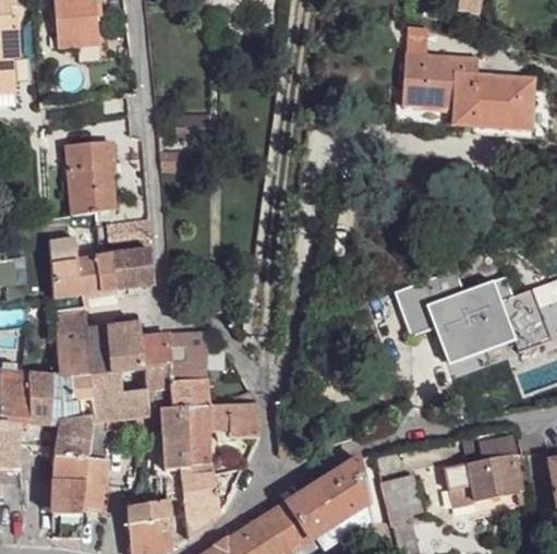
[(0,77),(13,77),(12,52),(19,52),(16,24),(11,24),(10,13),(10,2),(15,2),(15,0),(0,0),(0,77)]
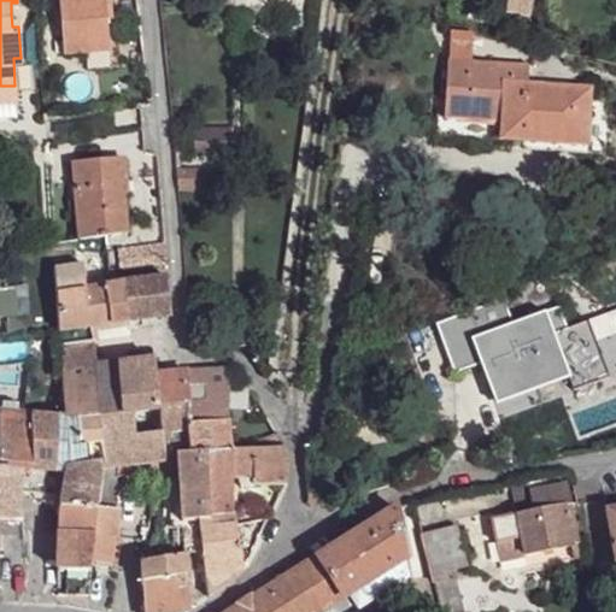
[(59,0),(63,51),(109,47),(105,6),(110,5),(109,0),(59,0)]
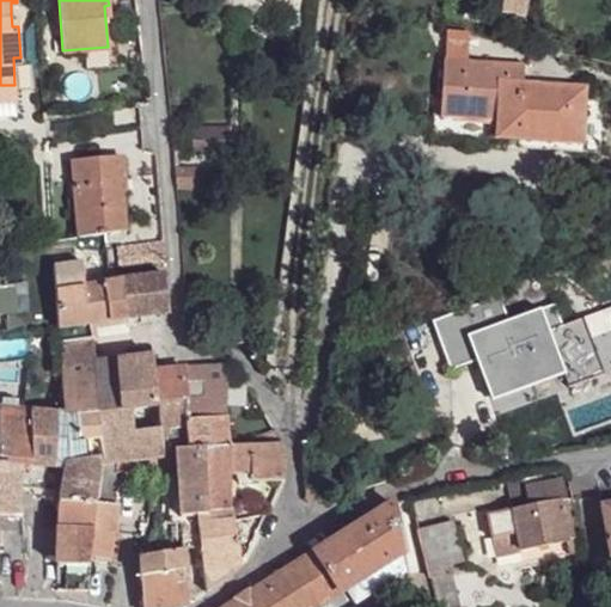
[(523,62),(443,57),(440,86),(451,87),(448,115),(495,118),(495,136),(581,141),(585,84),(523,80),(523,62)]
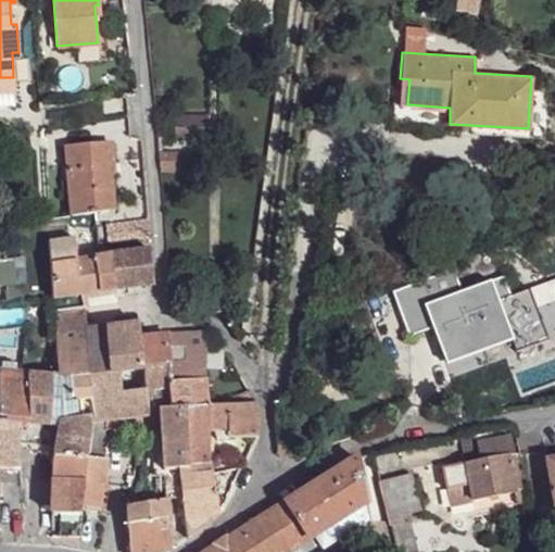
[(0,89),(14,88),(13,77),(0,77),(0,89)]
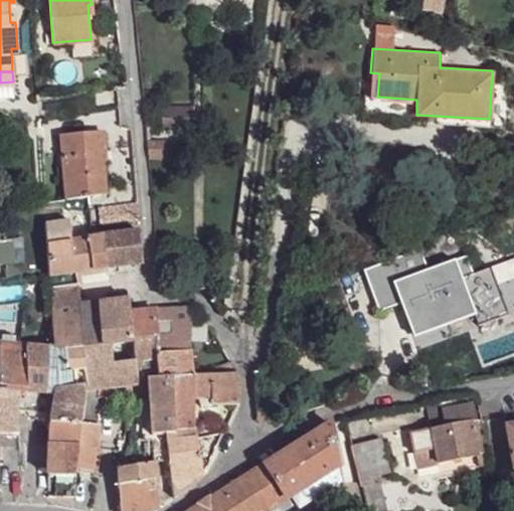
[(379,73),(370,72),(370,97),(377,97),(379,73)]
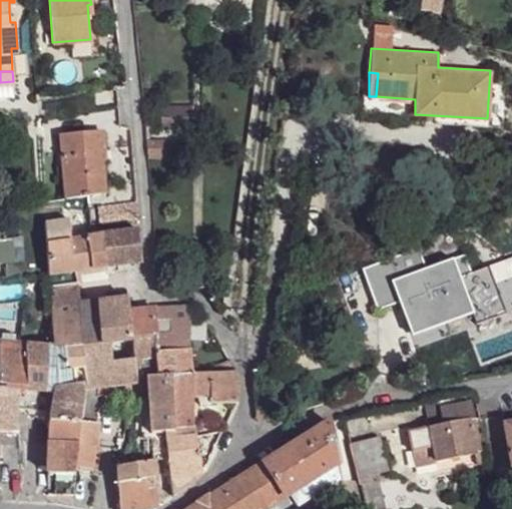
[(154,121),(188,119),(187,101),(152,104),(154,121)]
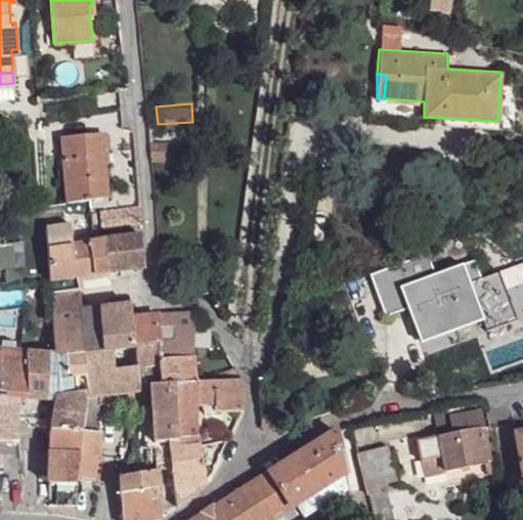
[(98,159),(97,131),(63,132),(68,197),(106,195),(104,162),(103,159),(98,159)]
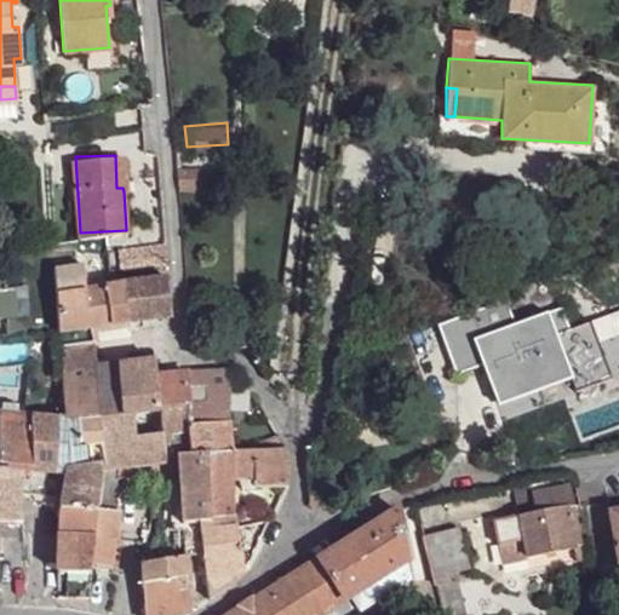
[(125,155),(115,155),(116,188),(122,188),(124,191),(127,190),(125,155)]
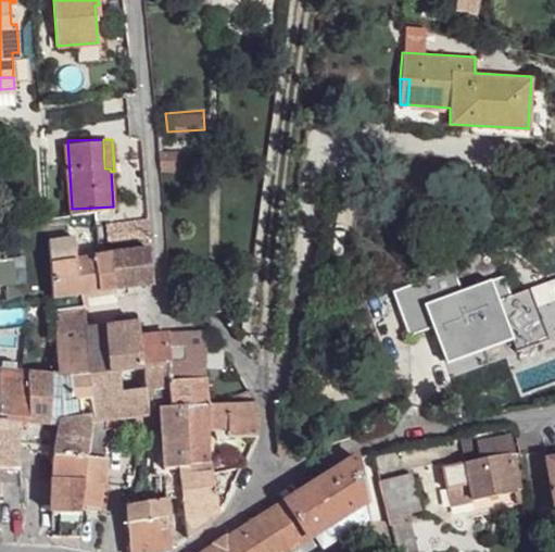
[(158,149),(159,168),(175,167),(174,148),(158,149)]
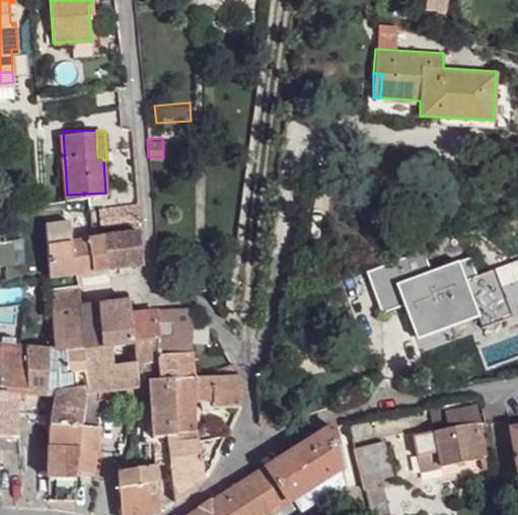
[(139,219),(138,203),(98,208),(100,223),(139,219)]
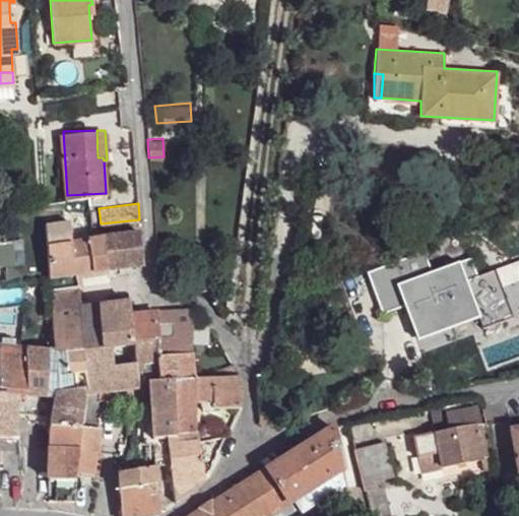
[(46,222),(48,243),(71,241),(69,220),(46,222)]
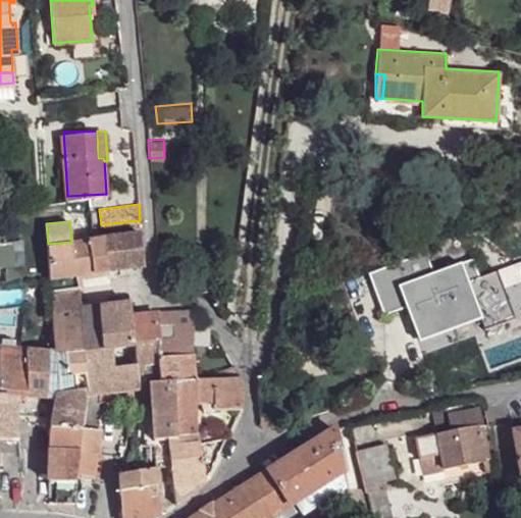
[(144,264),(140,231),(104,237),(108,268),(144,264)]
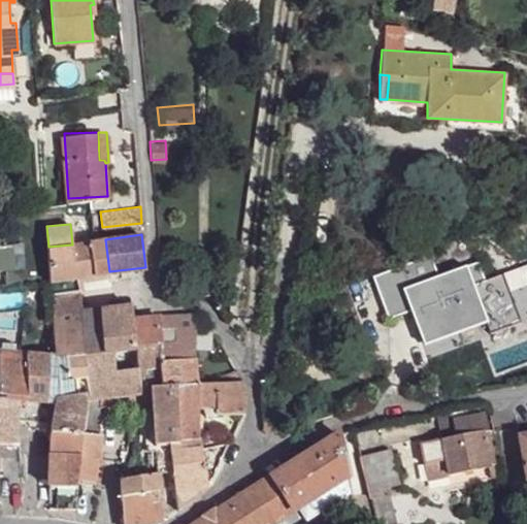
[(76,276),(109,271),(105,239),(93,241),(72,244),(48,247),(51,280),(76,276)]
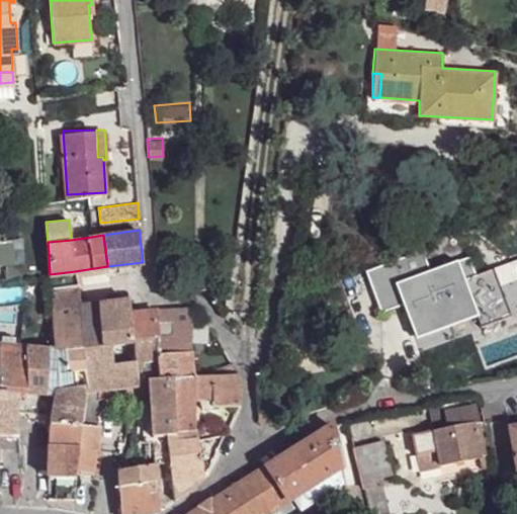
[(0,262),(11,262),(10,242),(0,242),(0,262)]
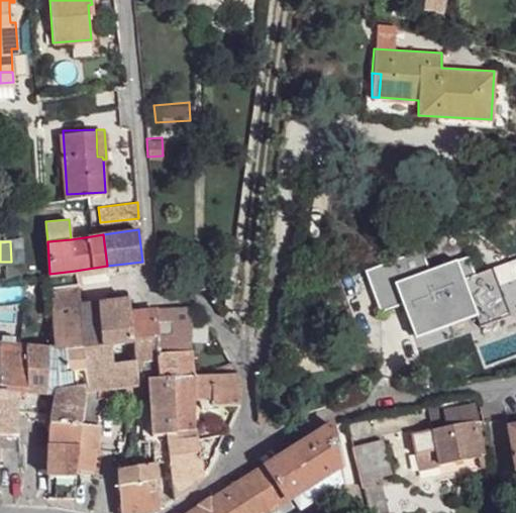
[(474,276),(466,254),(428,268),(421,249),(366,270),(380,310),(406,301),(415,327),(471,306),(461,281),(474,276)]
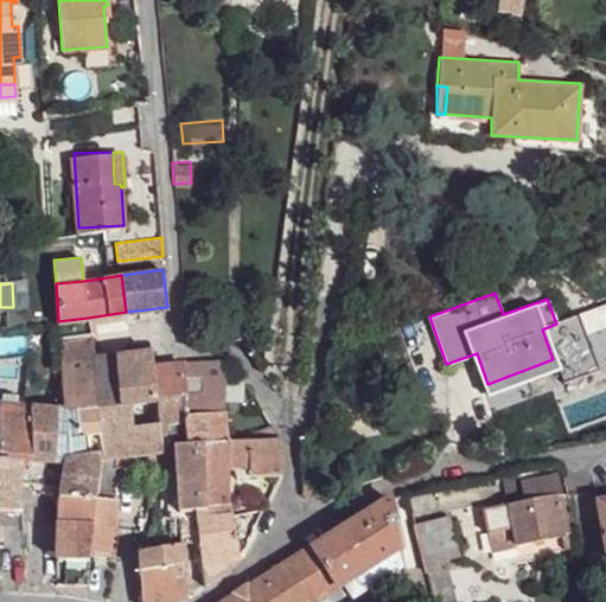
[(58,321),(59,337),(90,331),(88,318),(58,321)]
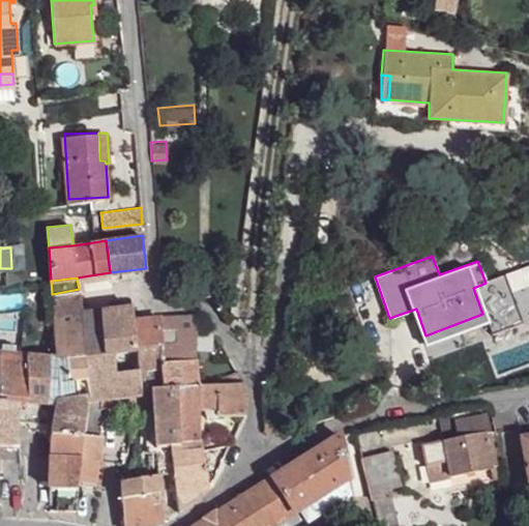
[(52,294),(54,356),(56,355),(87,352),(84,313),(79,289),(52,294)]
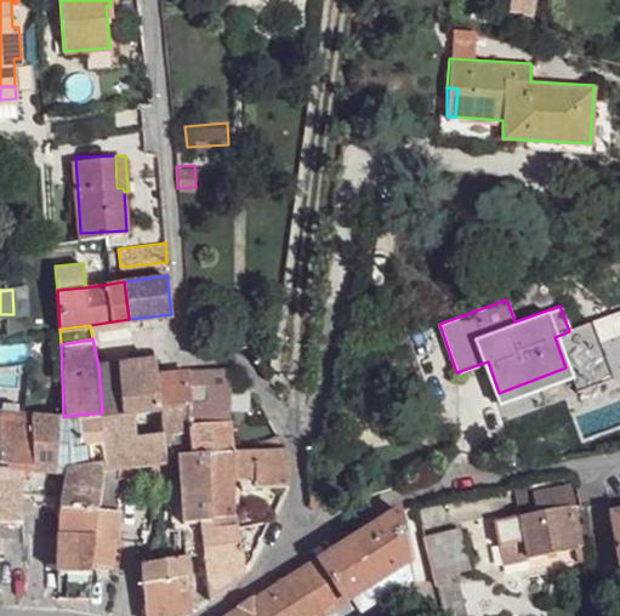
[(174,431),(192,429),(192,421),(195,420),(185,370),(158,372),(155,358),(118,364),(121,410),(132,409),(159,408),(160,429),(172,428),(174,431)]
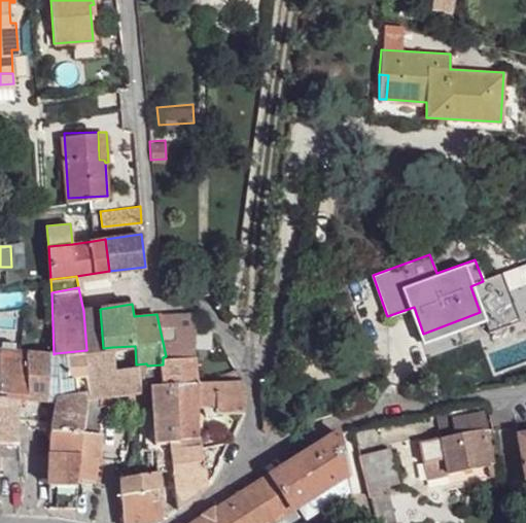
[(83,311),(86,350),(103,348),(100,309),(83,311)]
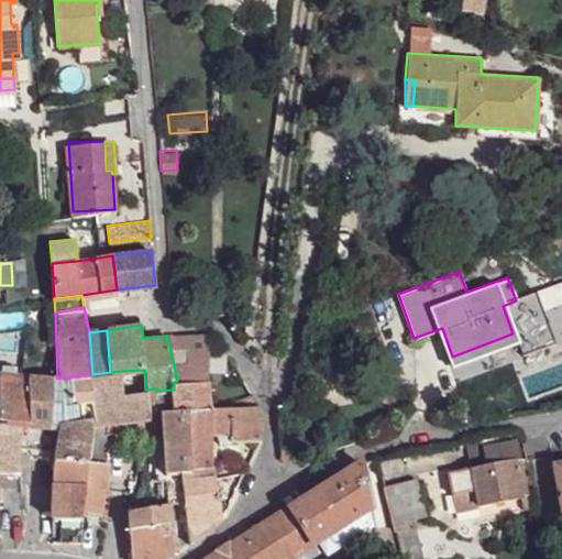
[(167,336),(177,381),(207,379),(213,333),(167,336)]
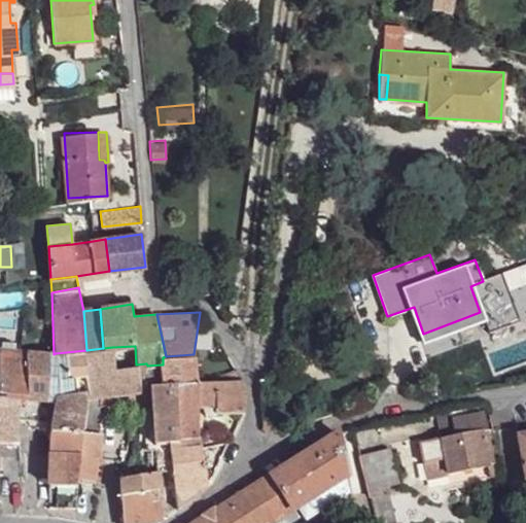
[(163,383),(176,383),(195,383),(195,380),(241,379),(223,345),(202,312),(200,312),(194,354),(166,356),(163,357),(163,364),(163,383)]
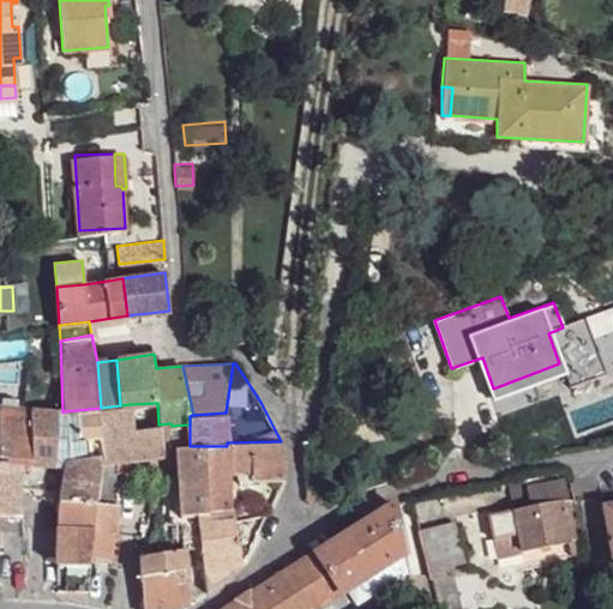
[(120,405),(101,408),(103,453),(101,460),(119,460),(132,459),(166,454),(168,451),(179,448),(179,446),(190,446),(190,424),(172,426),(170,423),(158,424),(134,426),(131,404),(120,405)]
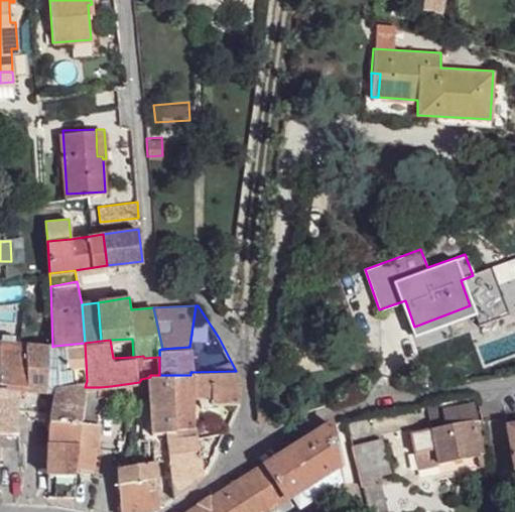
[(2,342),(1,386),(13,387),(13,388),(21,389),(21,388),(23,387),(25,344),(19,344),(2,342)]
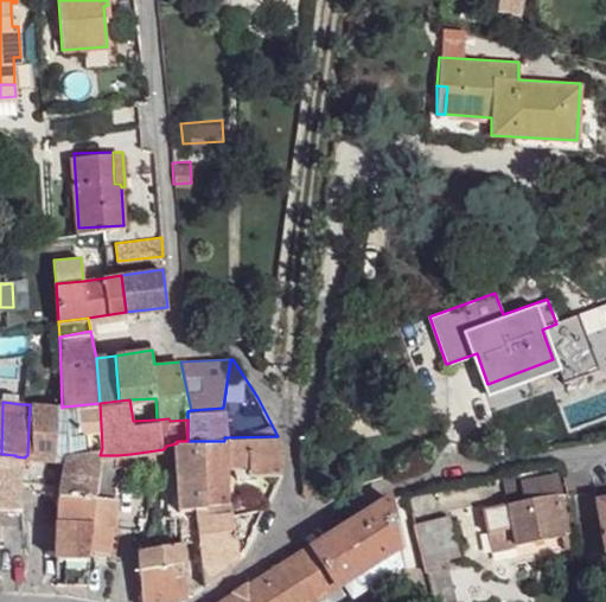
[(63,461),(58,492),(96,495),(99,472),(100,455),(102,448),(100,403),(64,407),(64,410),(64,422),(65,456),(64,461),(63,461)]
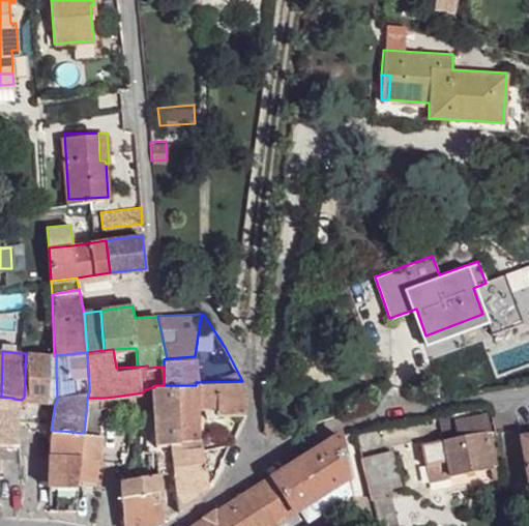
[(43,400),(43,402),(55,403),(56,403),(57,399),(56,369),(41,368),(41,355),(26,353),(24,398),(43,400)]
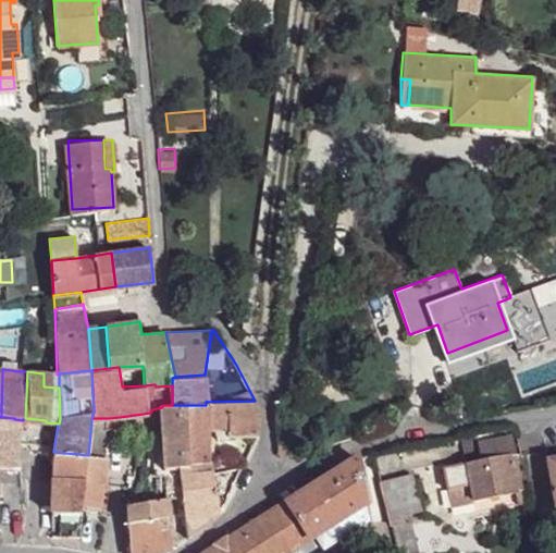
[(44,386),(59,388),(59,377),(59,373),(57,375),(44,373),(44,386)]
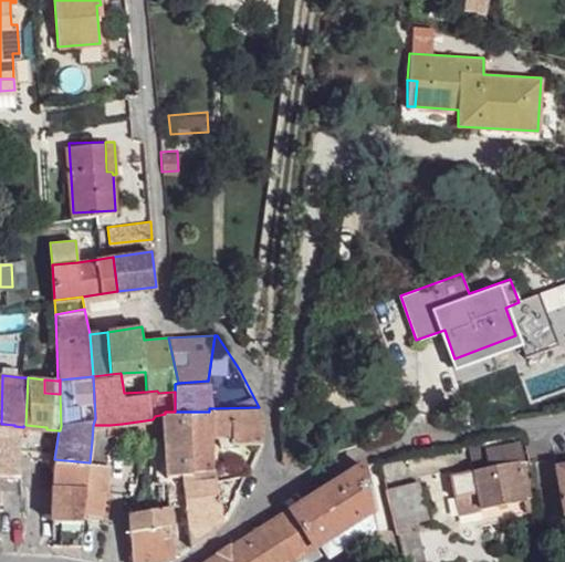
[(189,412),(191,468),(213,468),(215,445),(261,441),(259,407),(209,408),(209,412),(189,412)]
